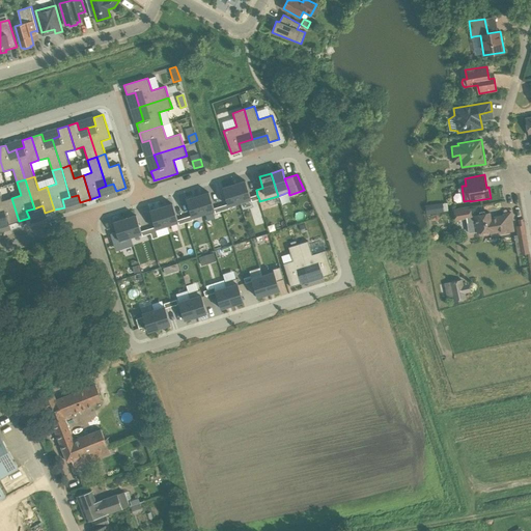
[(252,201),(259,199),(257,195),(250,197),(246,180),(234,185),(240,202),(251,199),(252,201)]
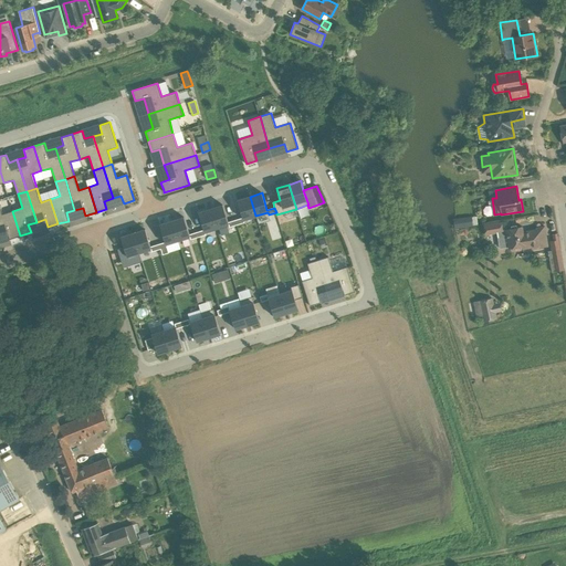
[(243,218),(236,220),(237,224),(244,222),(243,220),(255,216),(250,197),(238,200),(243,218)]
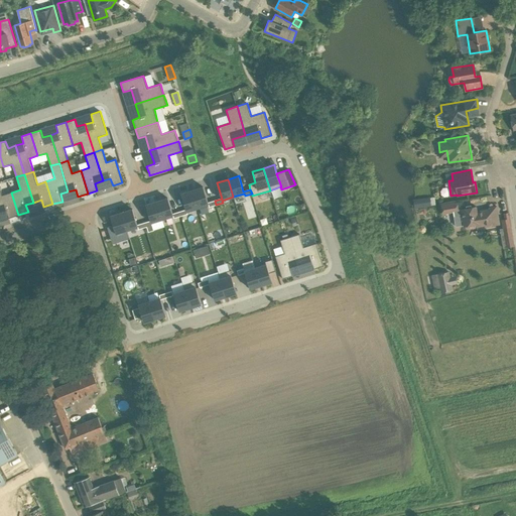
[(203,186),(192,190),(198,208),(209,205),(210,207),(216,205),(215,201),(208,203),(203,186)]
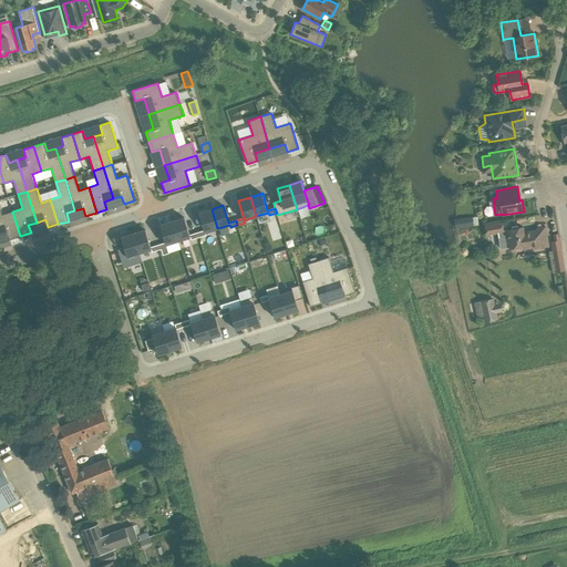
[(20,236),(12,212),(2,215),(0,206),(0,234),(7,232),(10,239),(20,236)]
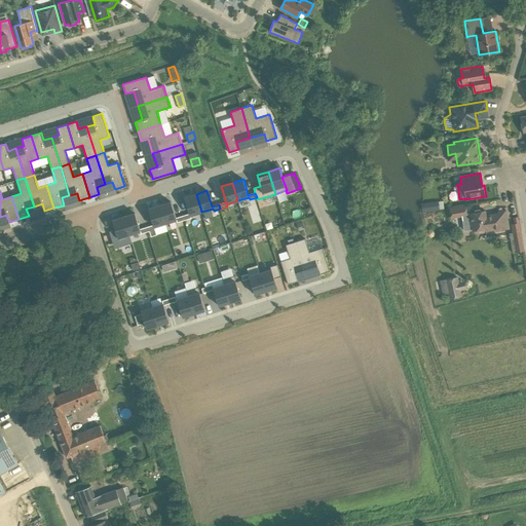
[(190,216),(201,212),(196,194),(194,194),(185,197),(190,214),(183,216),(184,220),(191,218),(190,216)]
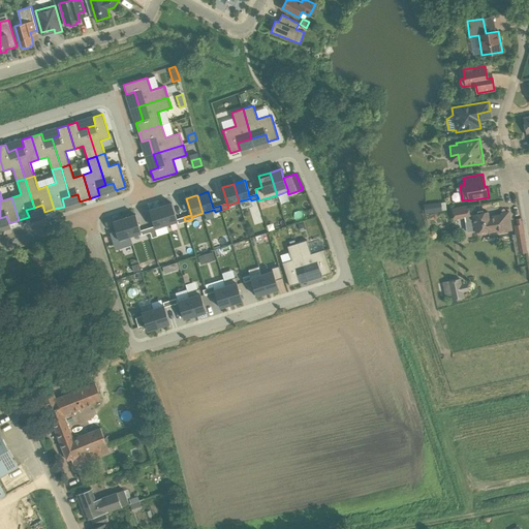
[(172,203),(160,207),(161,208),(166,224),(178,221),(179,223),(185,221),(184,217),(177,219),(173,204),(172,203)]
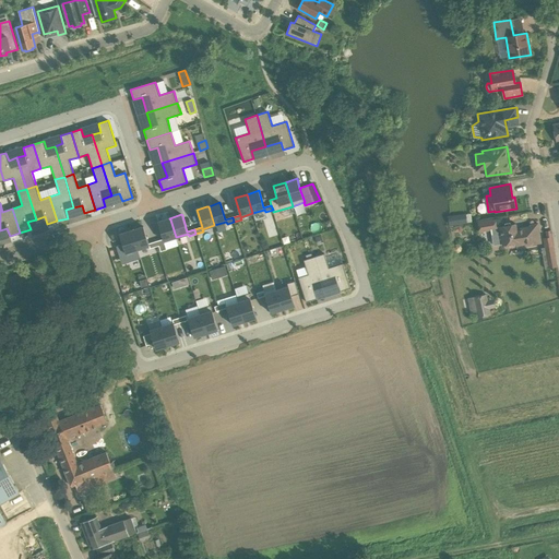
[(164,241),(176,237),(170,219),(169,218),(158,222),(158,223),(163,239),(156,241),(157,246),(165,244),(164,241)]
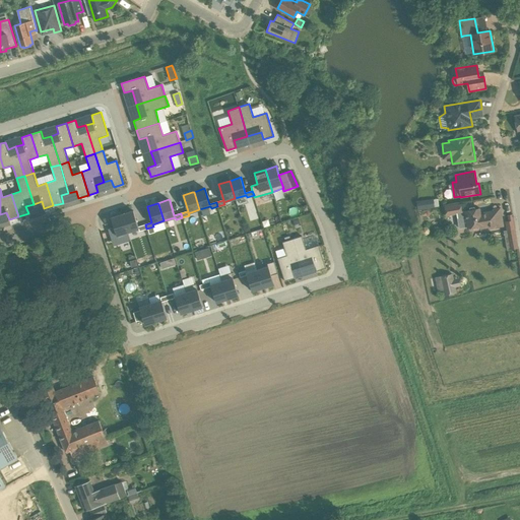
[(461,203),(445,206),(446,215),(462,212),(461,203)]
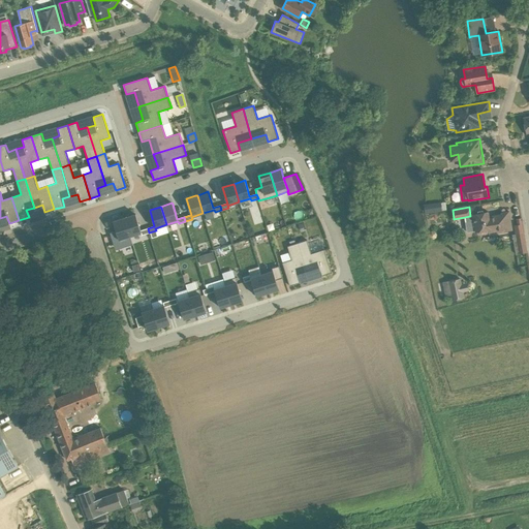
[(509,211),(501,213),(502,214),(489,216),(488,212),(473,214),(474,223),(469,224),(471,232),(489,229),(489,232),(504,229),(505,231),(512,230),(509,211)]
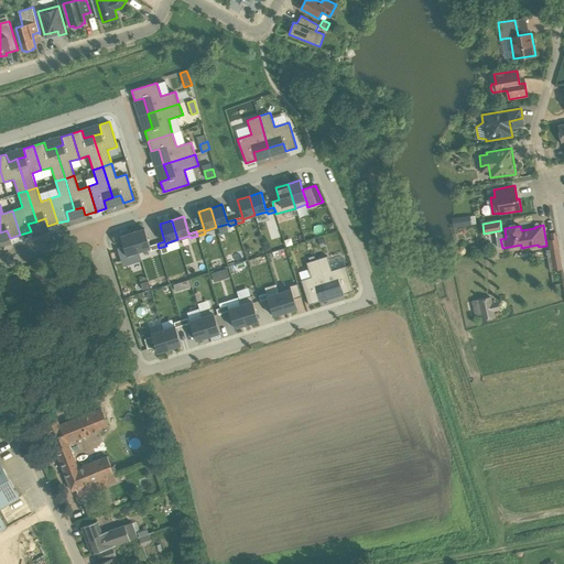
[(144,228),(132,232),(133,235),(139,251),(151,248),(151,251),(159,248),(158,243),(150,246),(145,230),(144,228)]
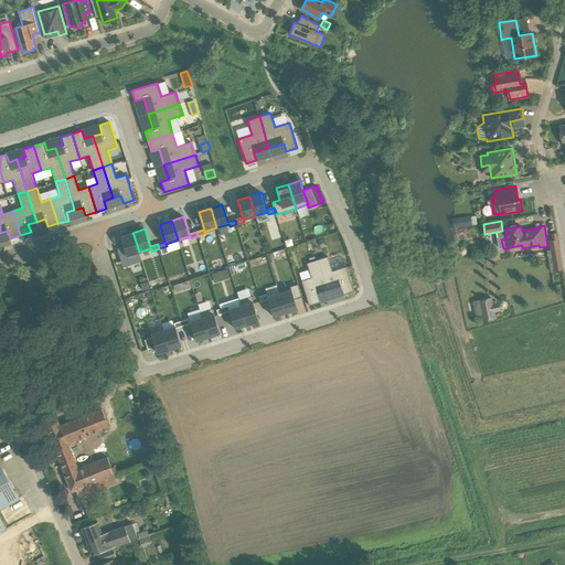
[(121,240),(124,247),(117,248),(121,264),(128,262),(129,264),(139,260),(140,262),(141,262),(139,252),(134,235),(132,233),(120,236),(121,240)]
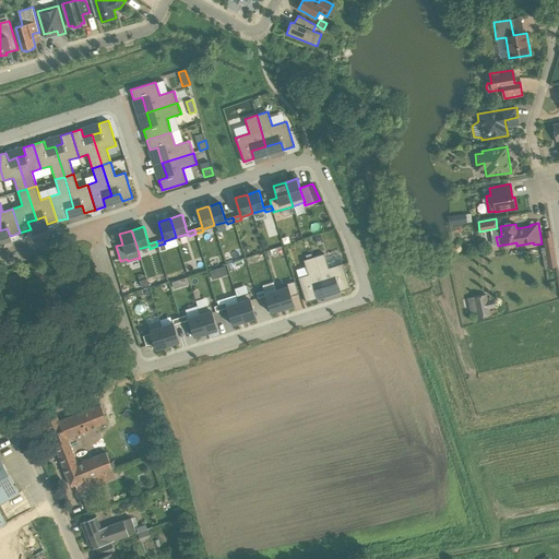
[(552,237),(544,239),(545,247),(542,248),(545,269),(558,266),(552,237)]
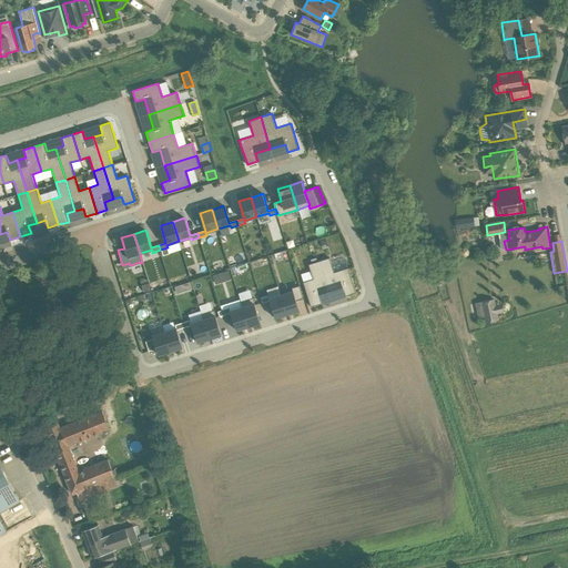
[(464,249),(460,250),(459,252),(459,256),(462,257),(465,259),(467,257),(468,255),(468,252),(467,250),(464,249)]
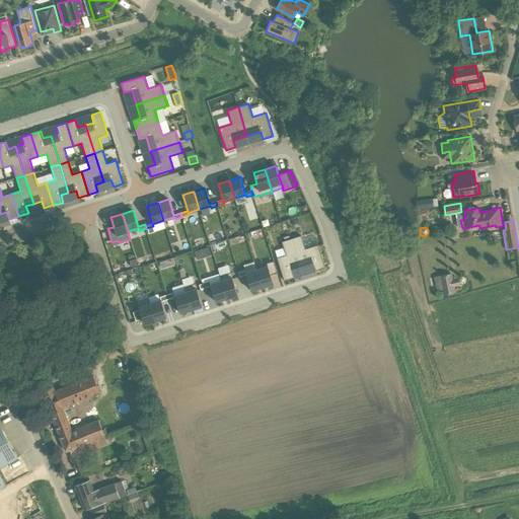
[(301,235),(294,238),(303,267),(313,264),(316,271),(325,268),(318,244),(305,248),(301,235)]
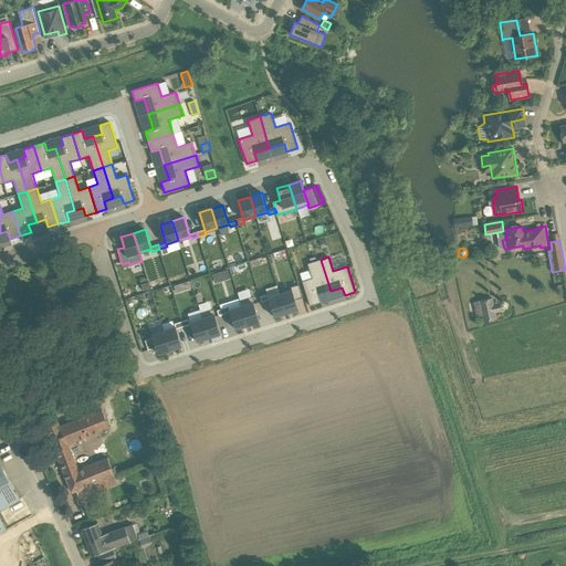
[(312,278),(302,281),(310,306),(321,303),(318,294),(331,291),(321,260),(316,261),(311,262),(307,263),(312,278)]
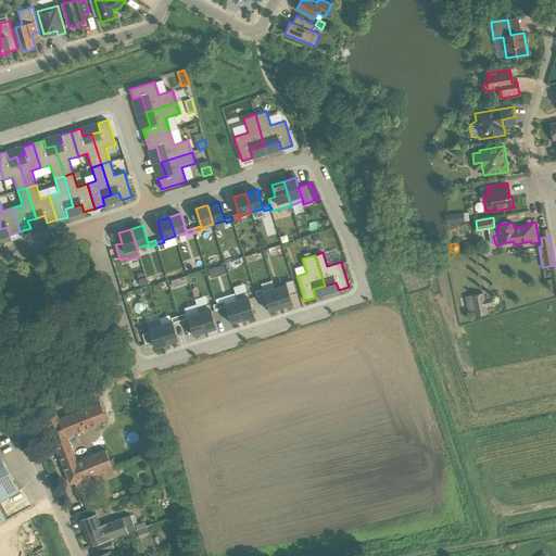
[(275,289),(281,307),(293,304),(290,294),(298,292),(293,279),(286,281),(287,285),(275,289)]
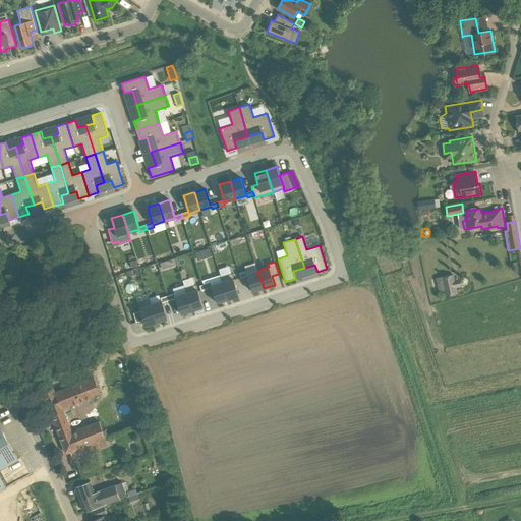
[(264,288),(257,271),(247,274),(246,271),(239,273),(241,278),(247,276),(252,291),(264,288)]
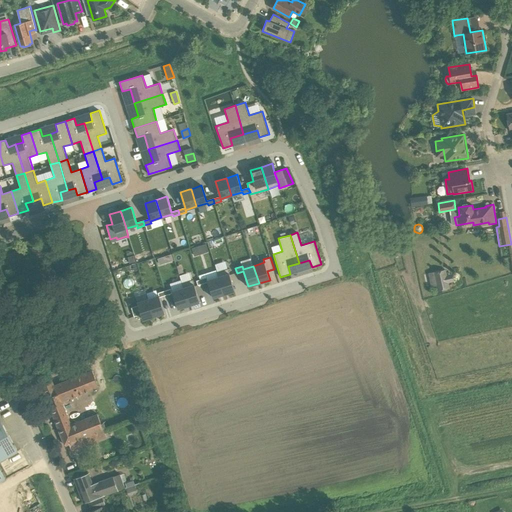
[(218,277),(224,294),(235,291),(228,269),(217,272),(218,277)]
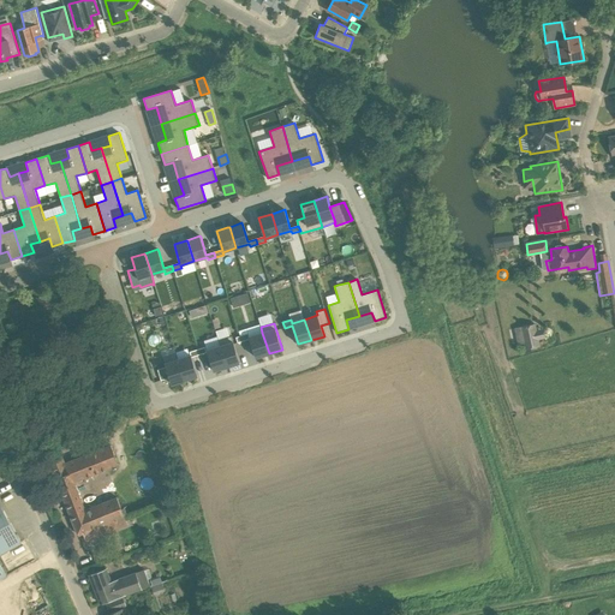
[(536,323),(520,327),(525,350),(541,347),(538,340),(545,339),(543,329),(537,330),(536,323)]
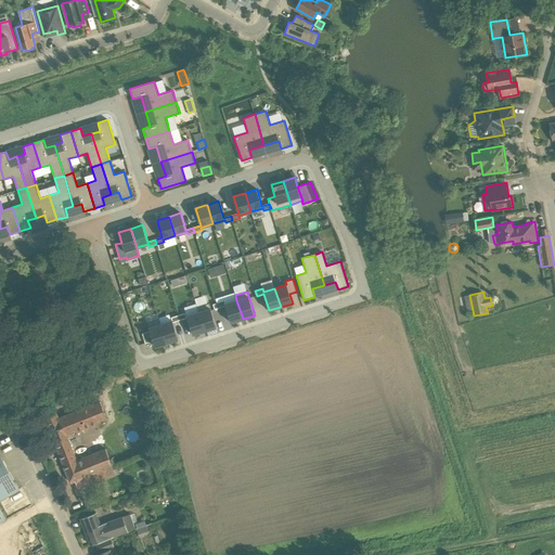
[(224,300),(217,304),(218,308),(226,306),(229,318),(231,323),(243,319),(236,300),(224,304),(224,300)]
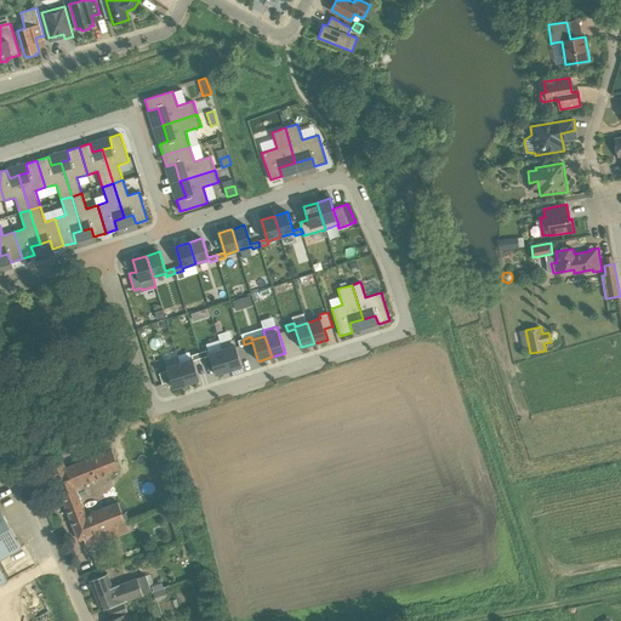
[(237,347),(234,342),(234,340),(221,343),(222,349),(229,370),(243,366),(237,347)]
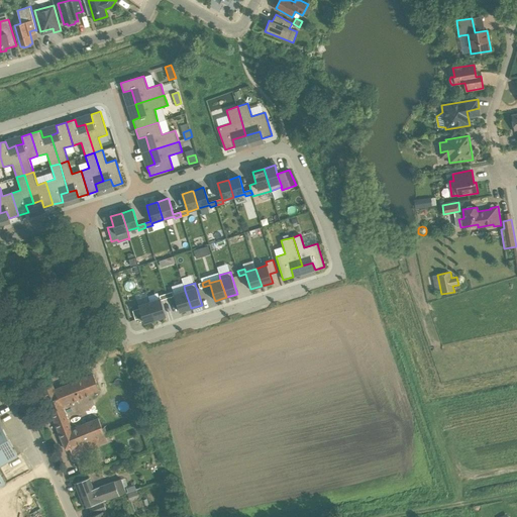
[(207,298),(213,296),(210,285),(203,287),(207,298)]
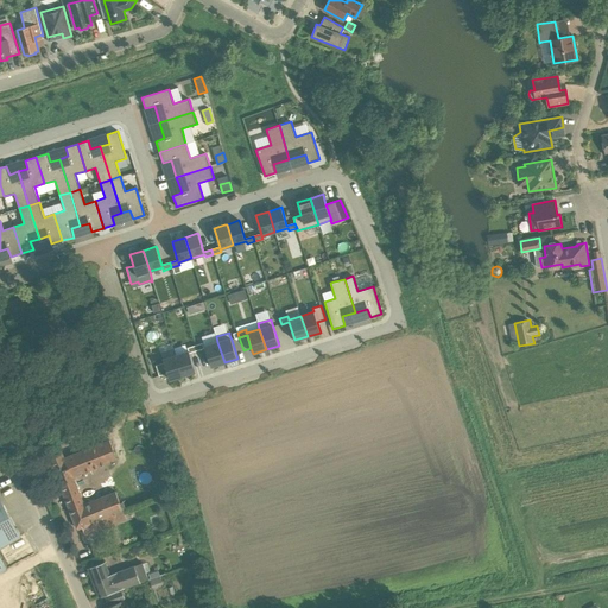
[(204,342),(196,346),(197,350),(206,348),(211,367),(225,362),(217,342),(204,346),(204,342)]
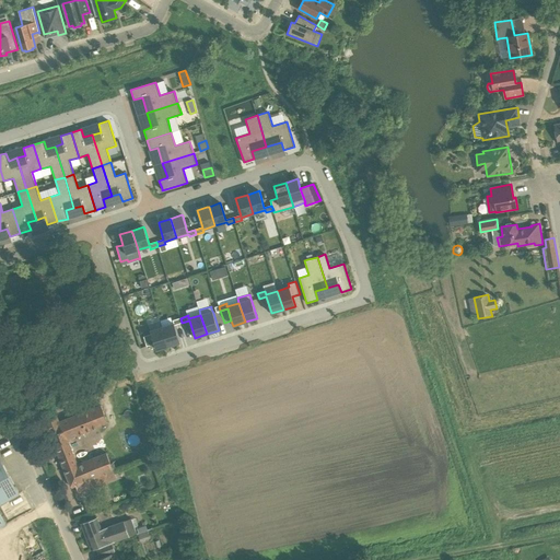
[(162,327),(168,346),(179,342),(175,325),(182,323),(181,318),(173,321),(174,323),(162,327)]
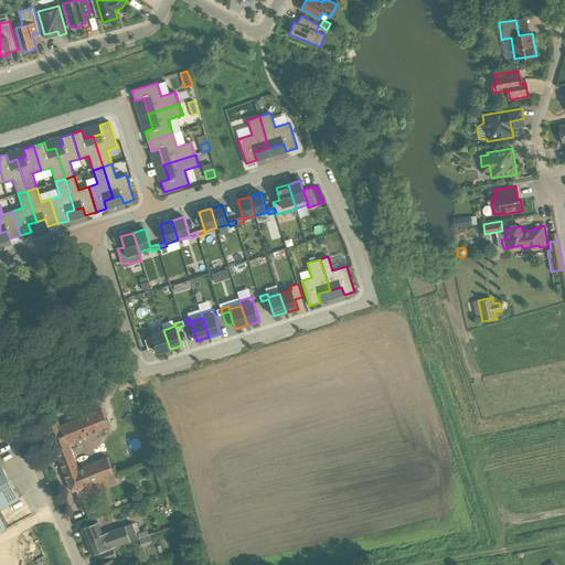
[(145,338),(151,336),(152,336),(155,344),(158,353),(170,349),(163,330),(162,324),(150,329),(150,331),(142,333),(145,338)]
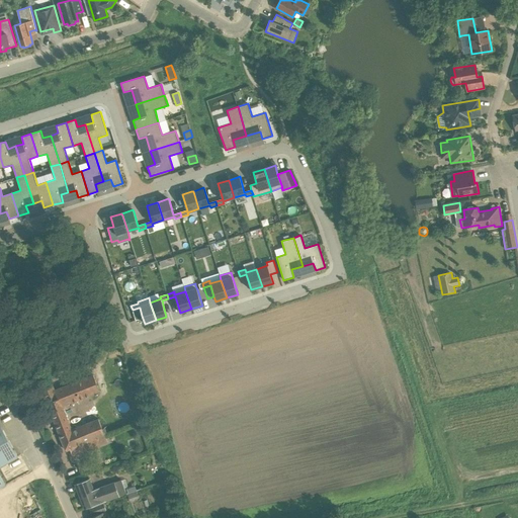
[(136,321),(143,318),(140,309),(133,311),(136,321)]
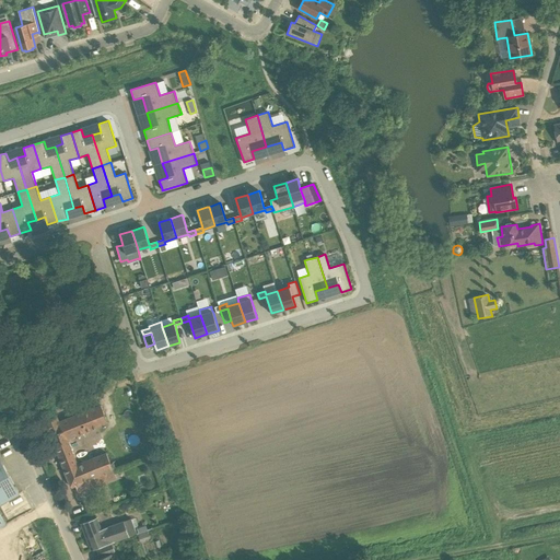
[(83,373),(86,381),(89,386),(98,383),(95,377),(93,370),(83,373)]
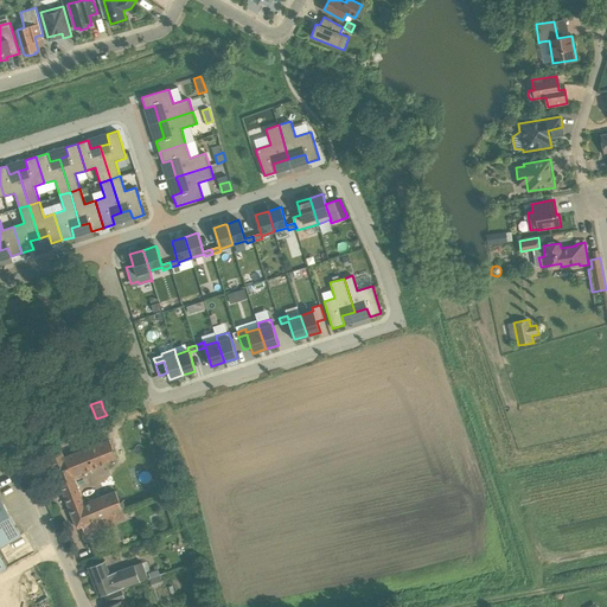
[(117,459),(109,439),(63,457),(58,445),(46,449),(61,484),(74,478),(72,475),(97,466),(104,464),(117,459)]
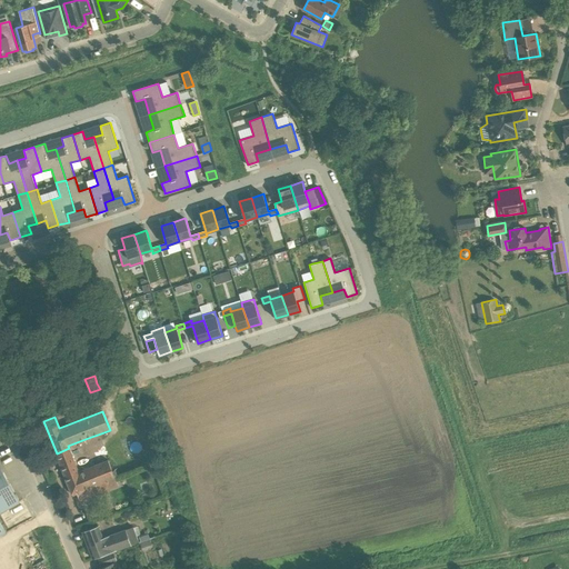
[(69,448),(57,453),(72,495),(103,482),(106,489),(118,485),(109,460),(101,463),(79,471),(69,448)]
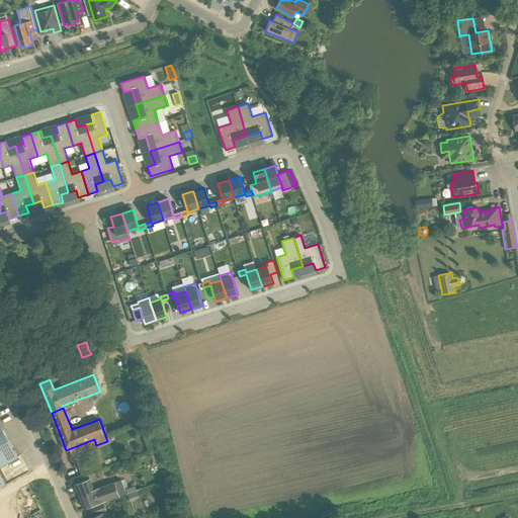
[(0,473),(0,466),(18,456),(0,423),(0,486),(5,484),(0,473)]
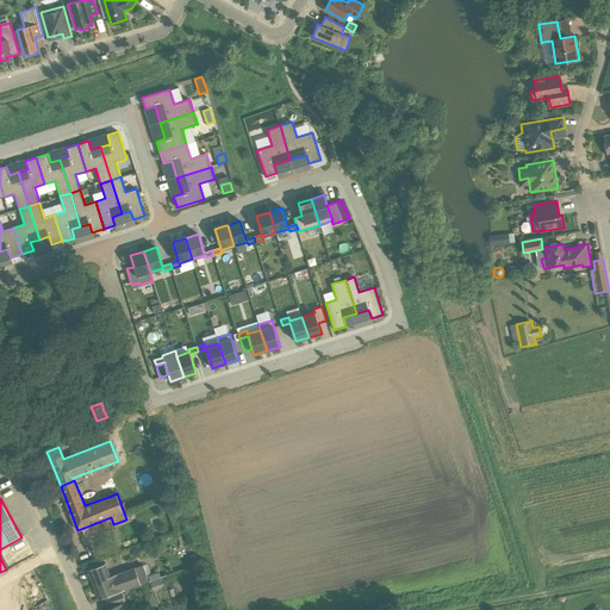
[(134,567),(110,576),(105,564),(88,570),(99,599),(141,584),(149,582),(147,574),(143,565),(135,567),(134,567)]
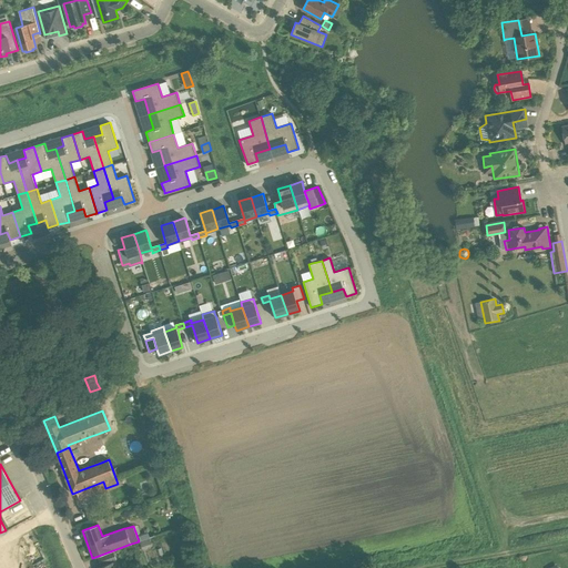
[(112,550),(98,556),(101,565),(115,559),(112,550)]
